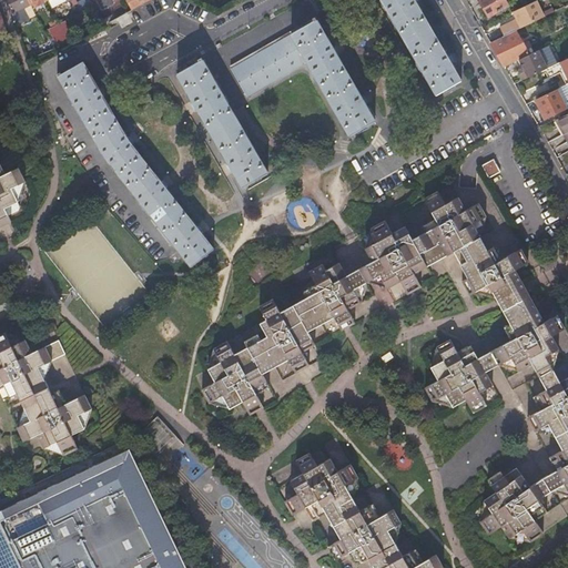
[(6,0),(14,26),(34,16),(31,9),(29,4),(27,0),(6,0)]
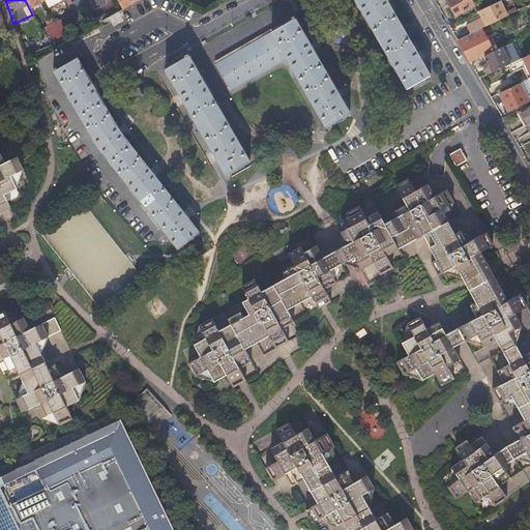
[(63,0),(70,13),(85,6),(81,0),(76,0),(70,3),(67,0),(63,0)]
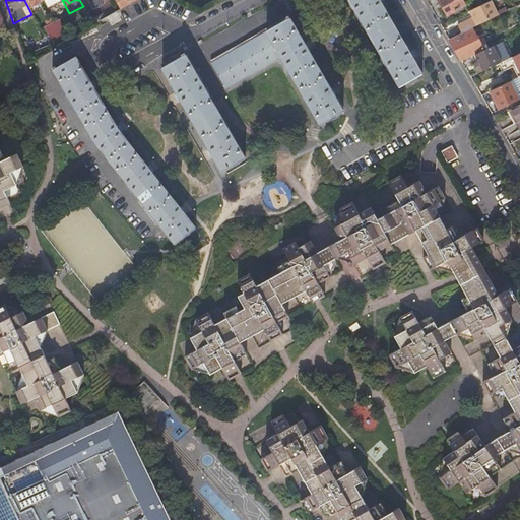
[(115,0),(120,8),(134,0),(115,0)]
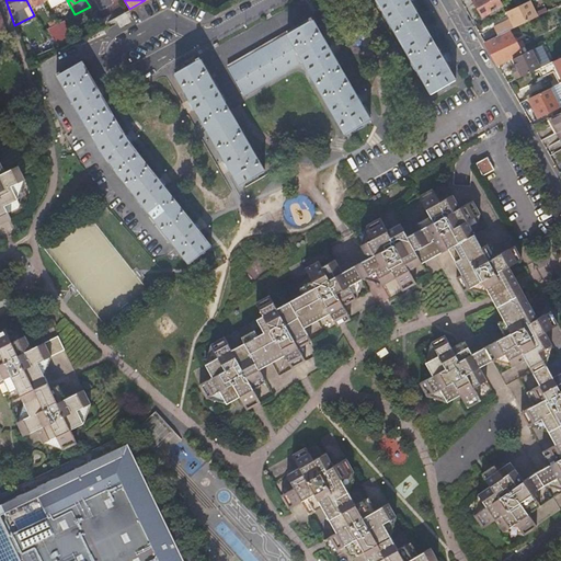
[(376,0),(377,0),(378,0),(384,9),(382,10),(387,18),(388,16),(392,25),(391,25),(411,60),(413,60),(418,69),(416,69),(431,93),(437,90),(436,88),(447,82),(447,83),(455,80),(448,69),(447,69),(444,64),(447,61),(444,55),(439,57),(435,48),(436,47),(415,11),(414,11),(409,2),(410,1),(413,0),(412,0),(376,0)]
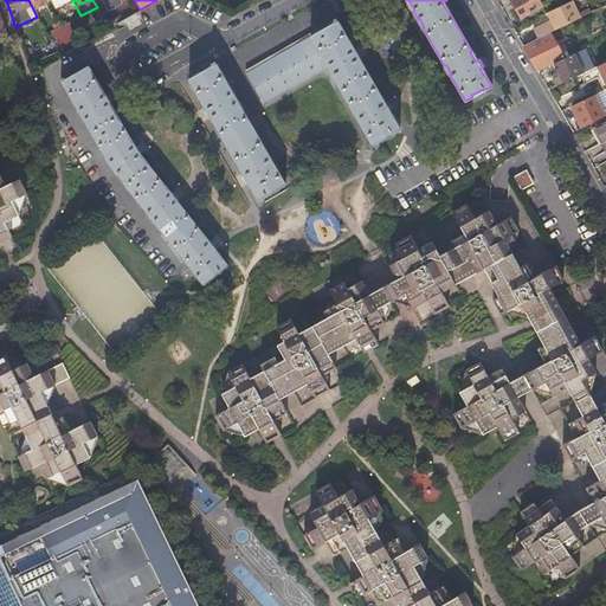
[(508,0),(519,19),(540,8),(535,0),(508,0)]
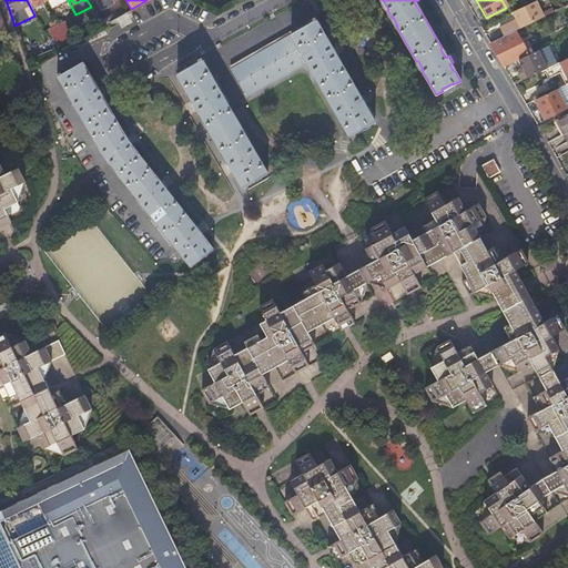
[(498,27),(503,36),(514,30),(543,16),(535,0),(511,11),(516,20),(513,21),(513,20),(498,27)]
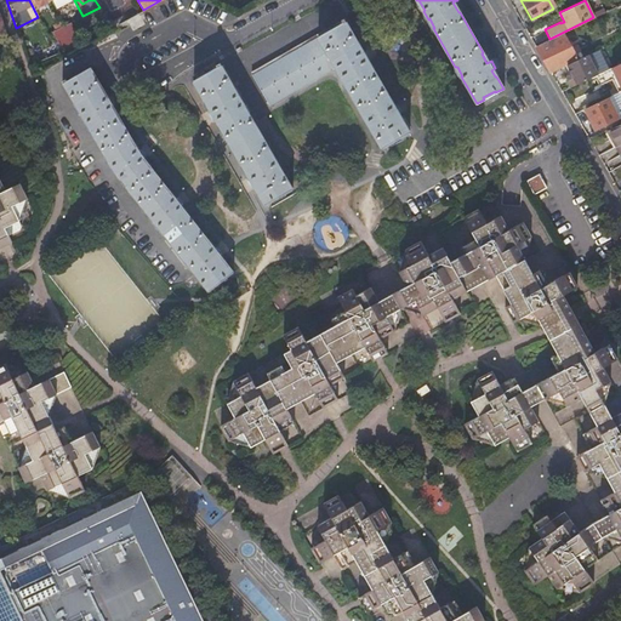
[(347,85),(346,86),(360,113),(362,113),(368,121),(366,123),(382,149),(389,146),(388,144),(399,137),(400,138),(409,134),(402,121),(400,123),(397,115),(400,114),(396,107),(392,108),(387,98),(388,98),(372,69),(371,70),(365,61),(369,58),(365,51),(362,53),(355,43),(357,43),(343,20),(341,21),(342,24),(251,75),(269,106),(335,68),(340,77),(341,75),(347,85)]
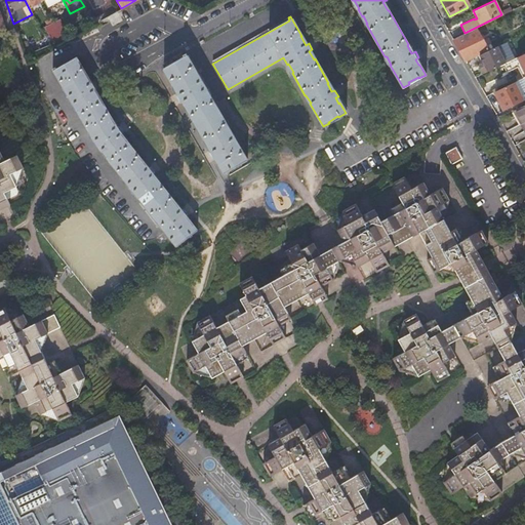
[(43,28),(53,46),(69,38),(58,19),(54,22),(49,25),(43,28)]
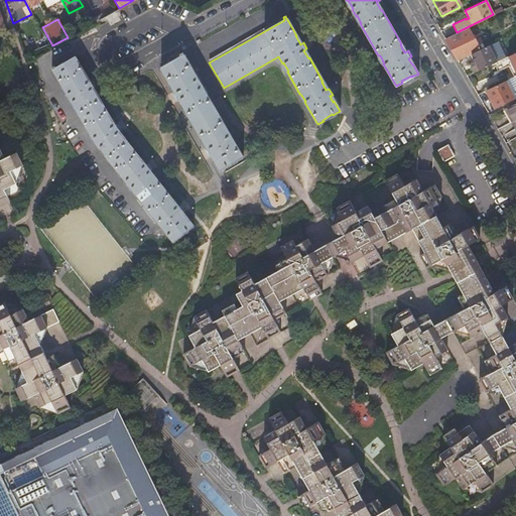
[(473,52),(480,49),(467,27),(457,32),(444,38),(457,60),(471,53),(473,52)]
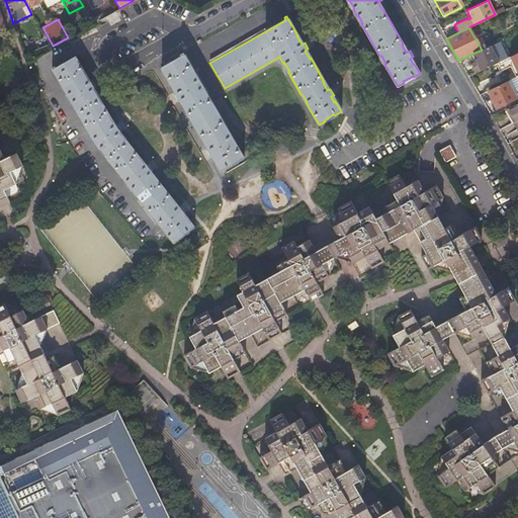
[(496,63),(499,62),(491,46),(482,50),(475,53),(479,61),(471,64),(476,73),(496,63)]
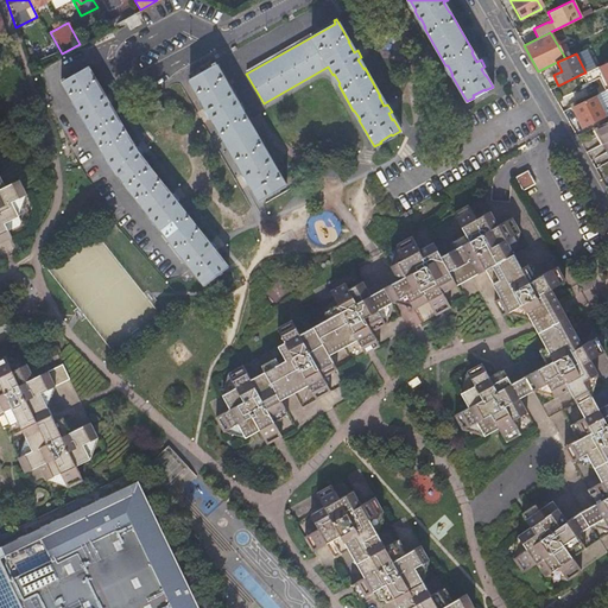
[(607,61),(586,73),(582,74),(586,82),(587,83),(600,77),(603,75),(607,84),(607,61)]
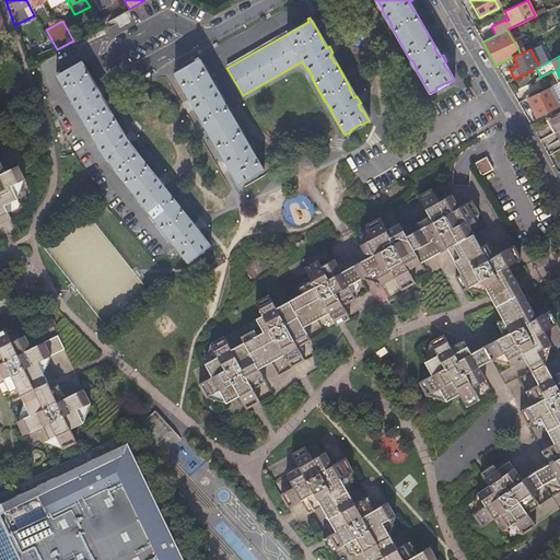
[(255,176),(261,173),(248,148),(247,149),(242,140),(243,139),(197,58),(196,59),(197,61),(173,74),(184,93),(185,93),(190,102),(187,104),(190,111),(194,108),(199,117),(198,118),(219,154),(220,153),(225,163),(224,163),(221,164),(225,171),(228,170),(229,170),(232,175),(231,175),(237,186),(244,183),(244,182),(254,175),(255,176)]
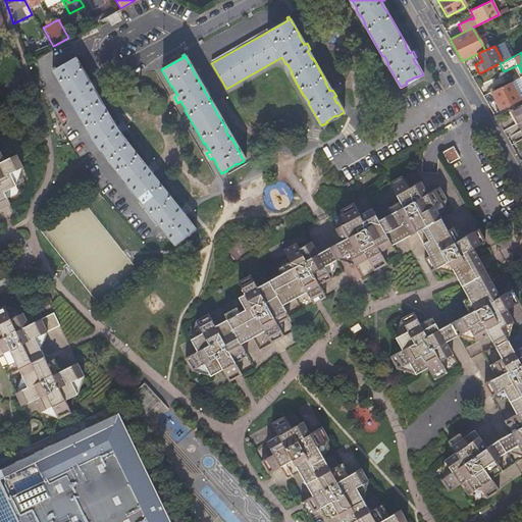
[(56,68),(52,70),(98,152),(174,245),(180,241),(179,240),(189,232),(189,233),(195,228),(188,219),(187,220),(183,215),(186,213),(181,207),(178,209),(172,202),(173,202),(156,180),(155,181),(150,174),(153,171),(148,166),(145,168),(139,161),(140,160),(124,140),(123,141),(117,134),(118,134),(120,132),(117,126),(114,127),(109,119),(110,119),(98,97),(97,98),(93,91),(96,89),(93,83),(90,85),(85,76),(86,75),(76,58),(56,69),(56,68)]
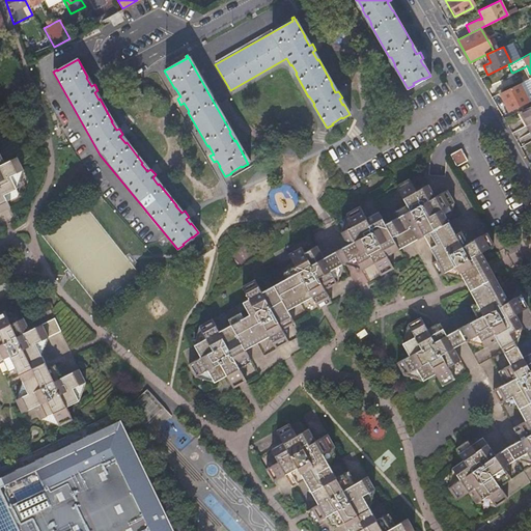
[(530,77),(529,79),(500,92),(509,111),(529,102),(525,93),(530,89),(530,88),(529,85),(530,84),(530,77)]
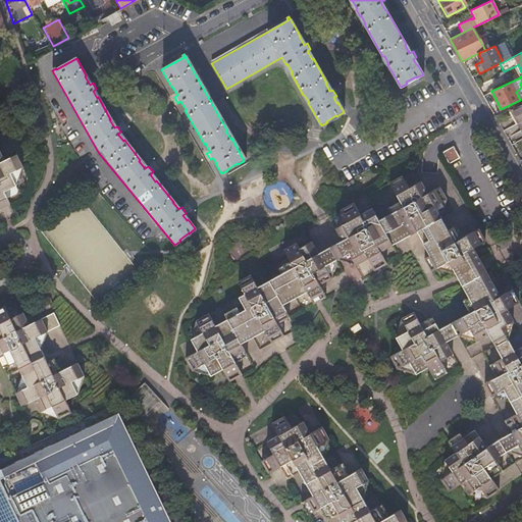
[(519,114),(521,119),(521,103),(513,108),(517,115),(519,114)]
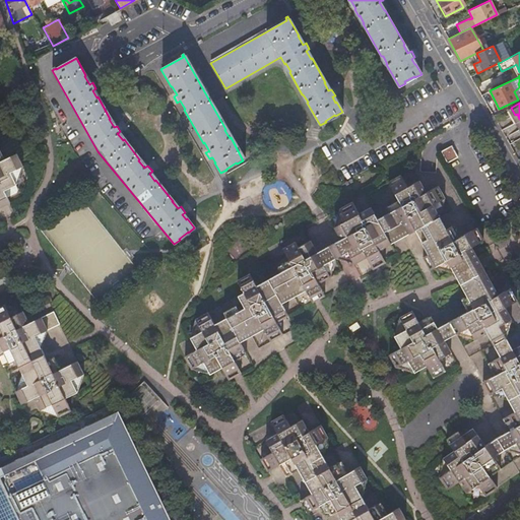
[(508,109),(516,122),(519,120),(519,119),(517,114),(515,115),(511,108),(508,109)]
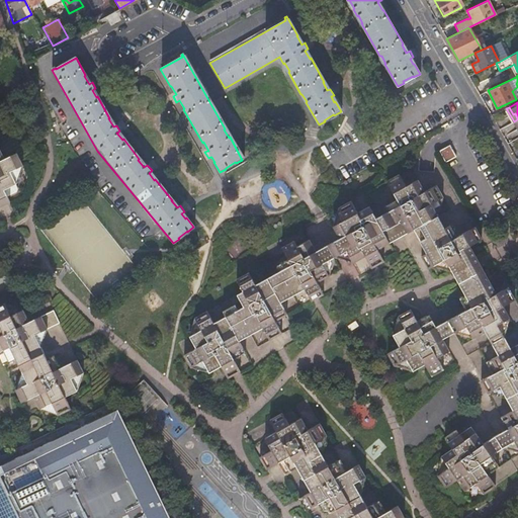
[(0,202),(6,200),(3,194),(0,188),(12,182),(18,164),(12,151),(0,156),(0,202)]
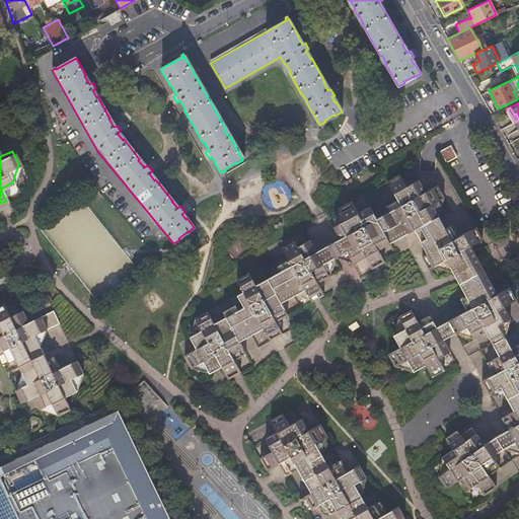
[(386,179),(389,184),(401,178),(398,173),(386,179)]
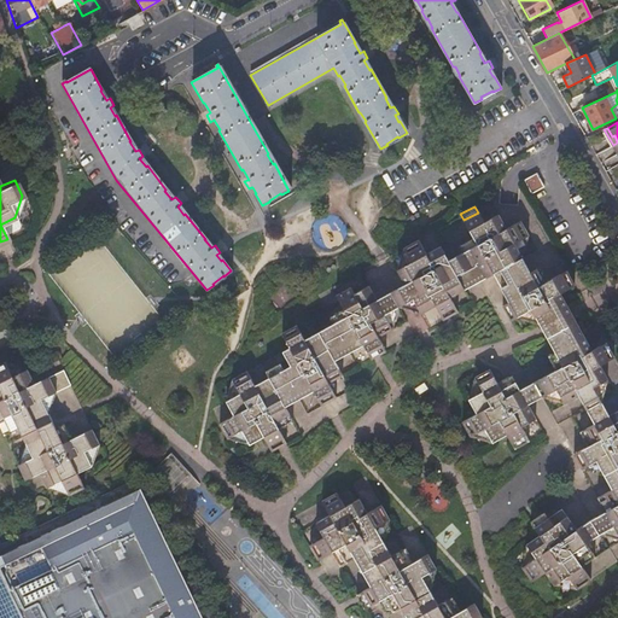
[(530,308),(537,322),(566,307),(558,292),(555,293),(549,284),(561,278),(559,273),(543,281),(536,285),(528,269),(520,256),(513,242),(526,233),(519,219),(505,226),(496,213),(482,220),(478,213),(464,220),(472,235),(476,243),(460,250),(447,258),(439,244),(425,251),(418,237),(402,245),(409,260),(396,267),(403,281),(412,297),(417,305),(431,298),(433,304),(438,312),(453,303),(449,296),(445,290),(460,283),(462,289),(491,273),(507,301),(516,315),(530,308)]
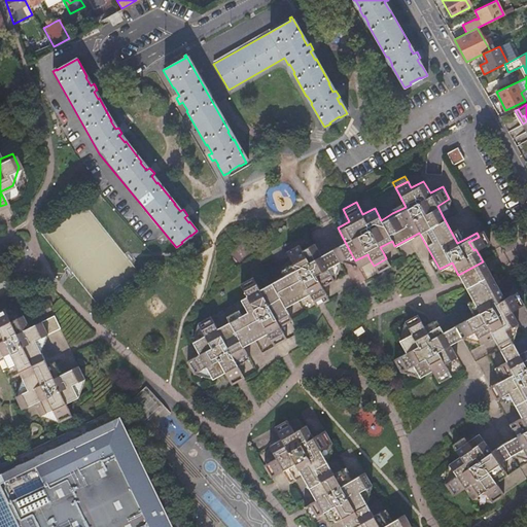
[(444,218),(449,199),(437,206),(444,218)]
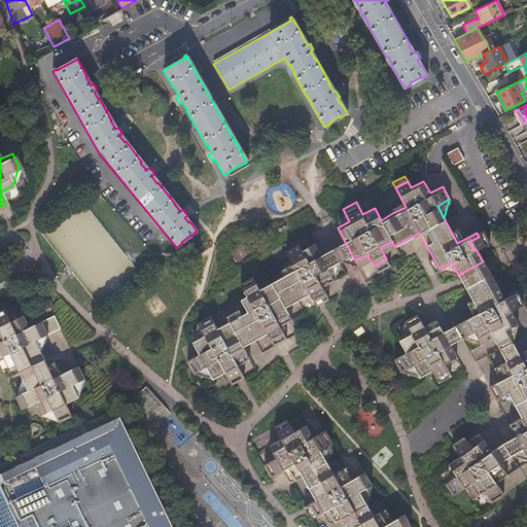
[(389,208),(392,213),(406,207),(402,201),(389,208)]
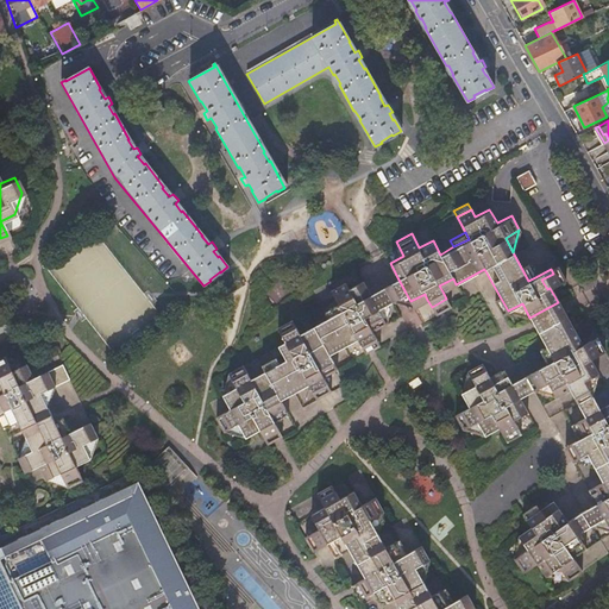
[(396,242),(390,263),(403,256),(396,242)]
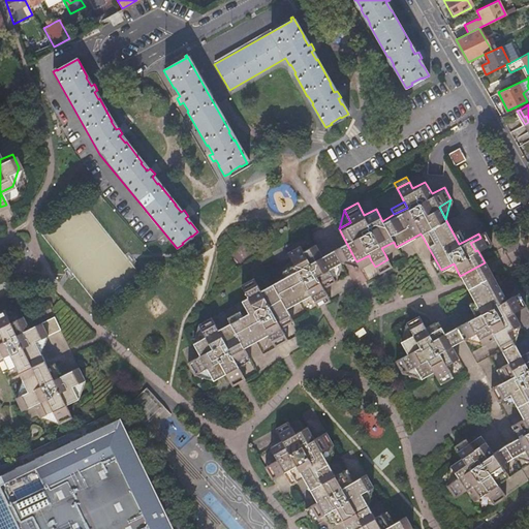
[(458,227),(452,230),(459,244),(465,241),(458,227)]
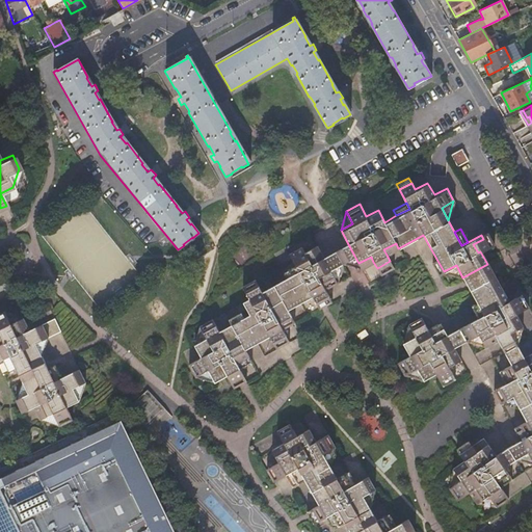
[(486,232),(481,235),(483,239),(487,247),(494,244),(486,232)]
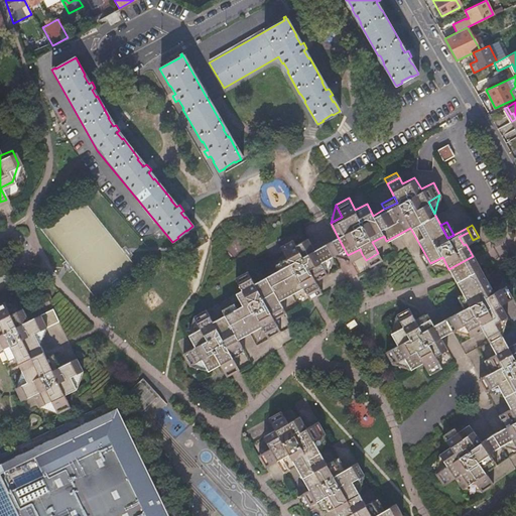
[(473,240),(469,232),(459,237),(464,245),(466,244),(473,240)]
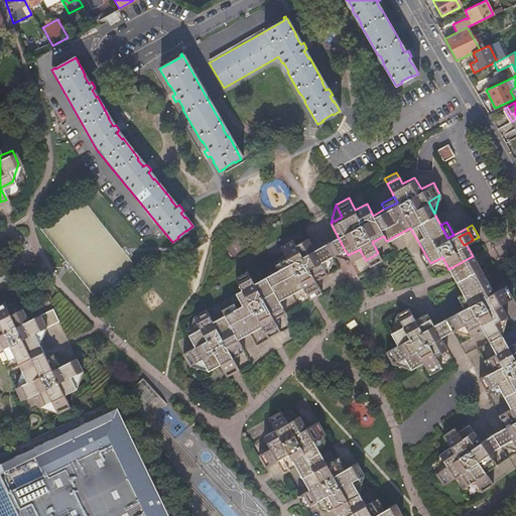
[(332,254),(344,248),(337,235),(325,242),(332,254)]
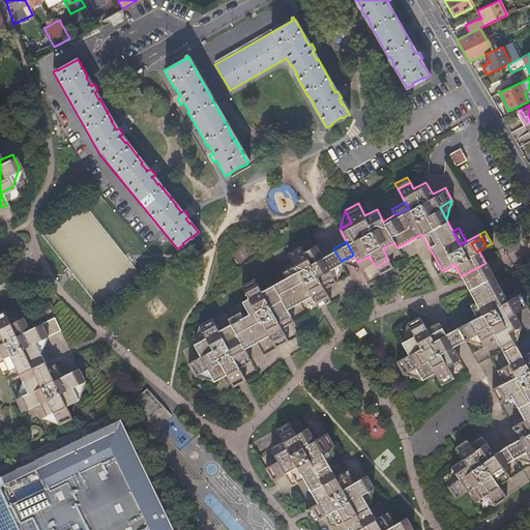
[(385,254),(396,247),(394,242),(382,248),(385,254)]
